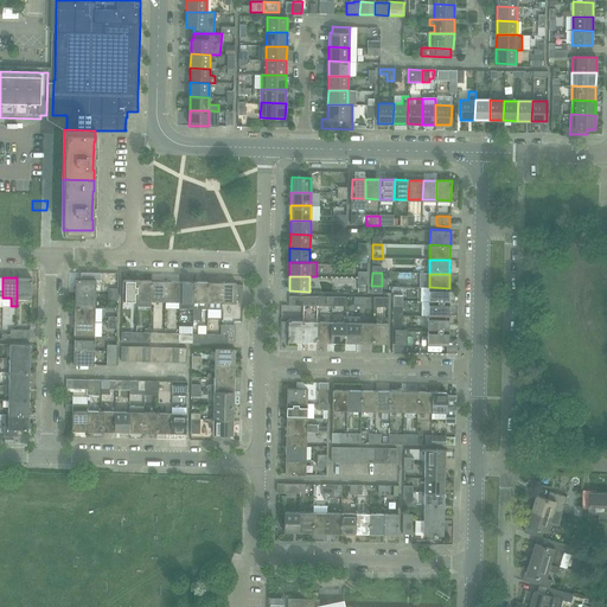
[(32,278),(17,278),(17,298),(31,298),(32,278)]
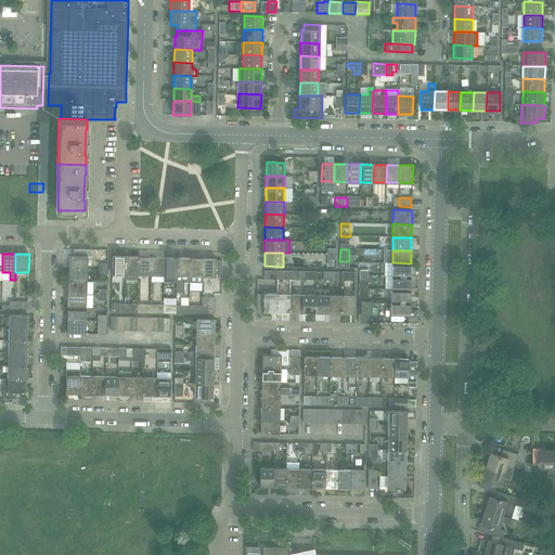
[(68,255),(68,268),(87,269),(87,256),(68,255)]
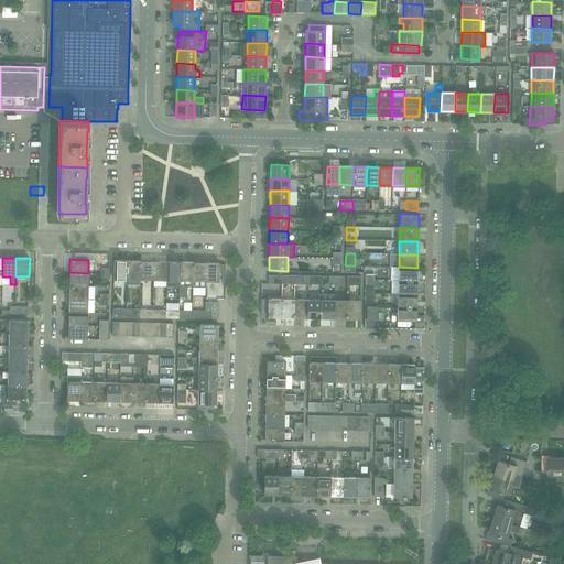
[(114,279),(127,279),(128,260),(114,260),(114,279)]
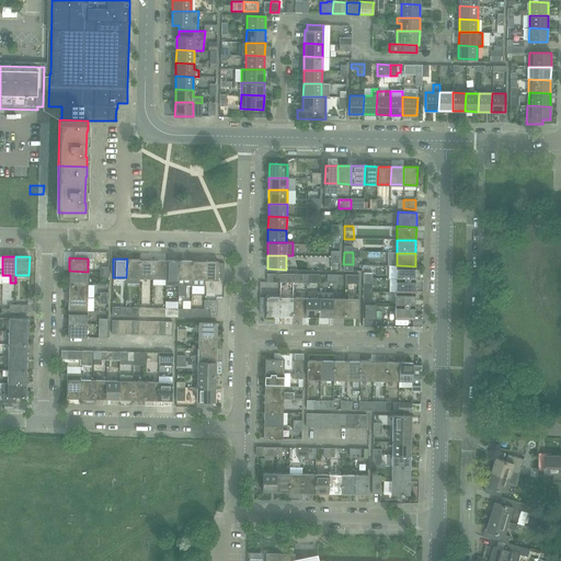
[(139,284),(139,277),(140,260),(127,259),(126,277),(126,284),(139,284)]
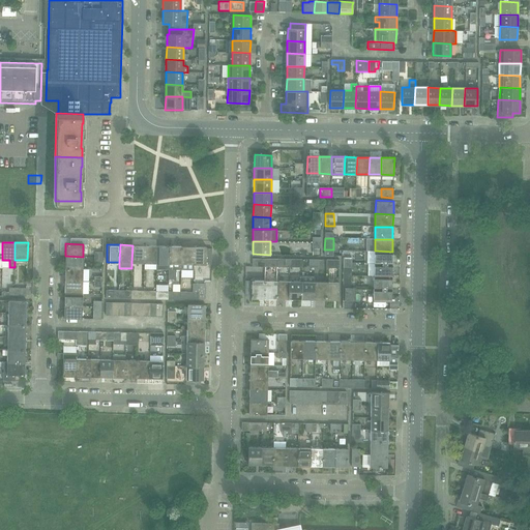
[(131,262),(144,263),(144,245),(133,245),(131,262)]
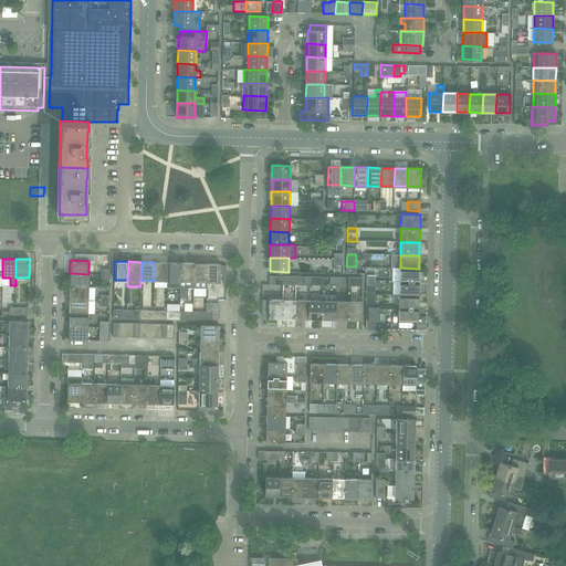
[(154,281),(167,281),(167,262),(154,262),(154,281)]
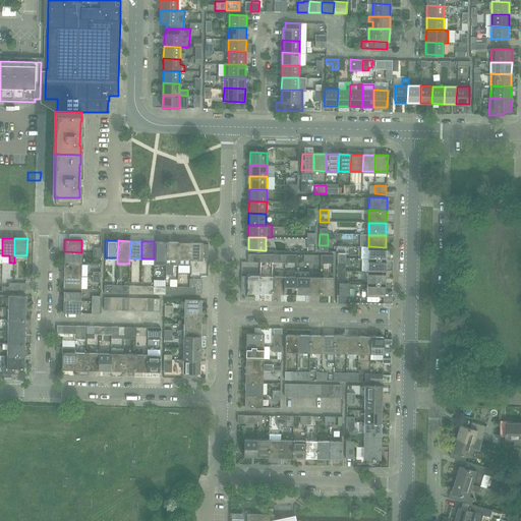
[(154,258),(166,258),(166,241),(154,241),(154,258)]
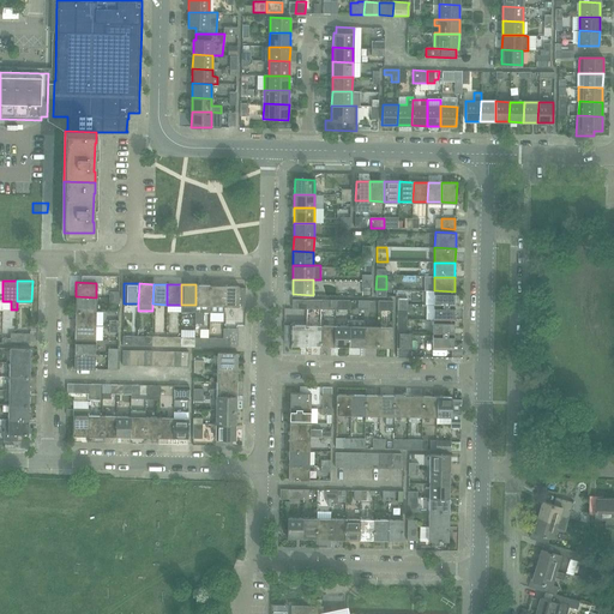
[(196,284),(196,305),(196,323),(204,323),(204,312),(209,313),(210,286),(196,284)]
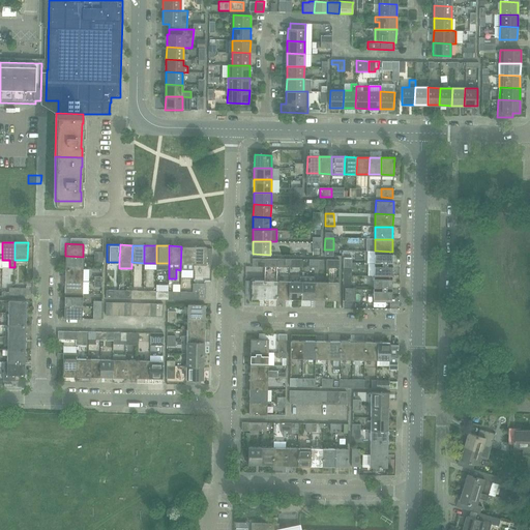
[(194,246),(181,246),(180,270),(194,270),(194,264),(194,246)]
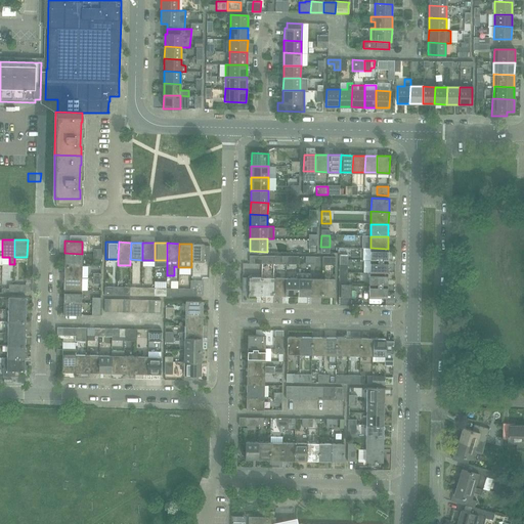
[(204,244),(191,244),(191,261),(209,261),(210,246),(204,246),(204,244)]
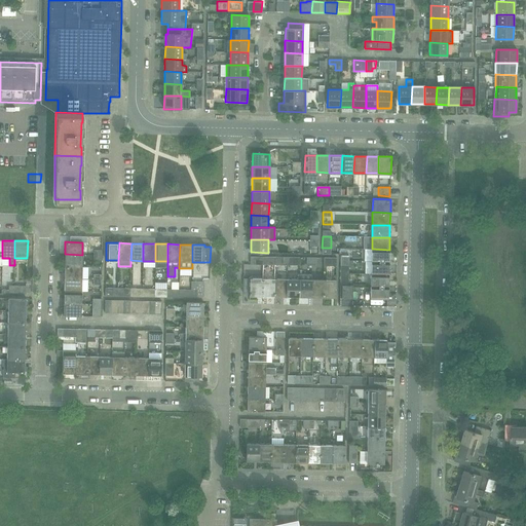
[(372,249),(371,261),(388,262),(389,250),(372,249)]
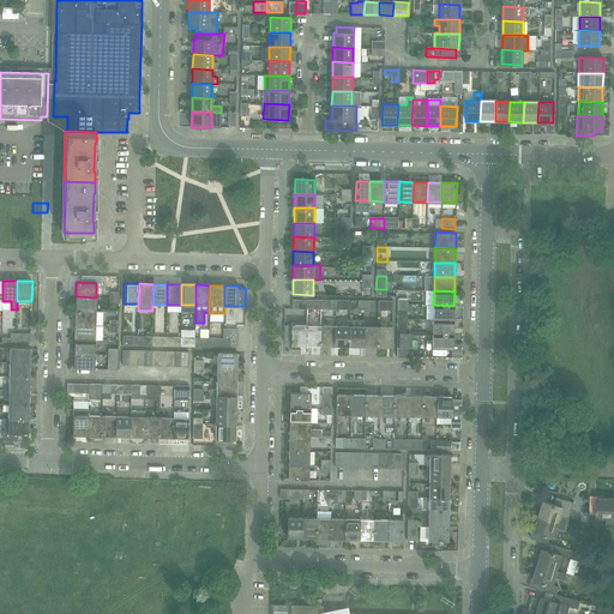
[(76,296),(76,311),(96,311),(96,298),(76,296)]
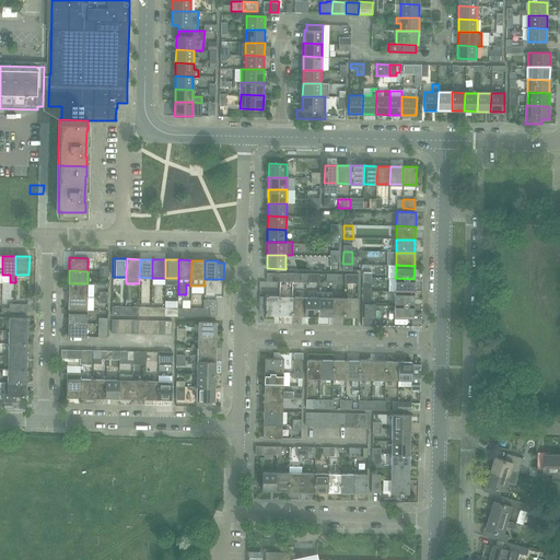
[(266,273),(266,282),(279,282),(280,273),(266,273)]
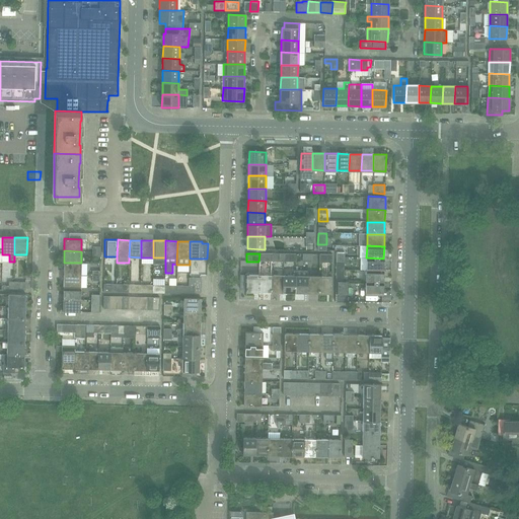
[(271,253),(260,253),(258,262),(271,262),(271,253)]
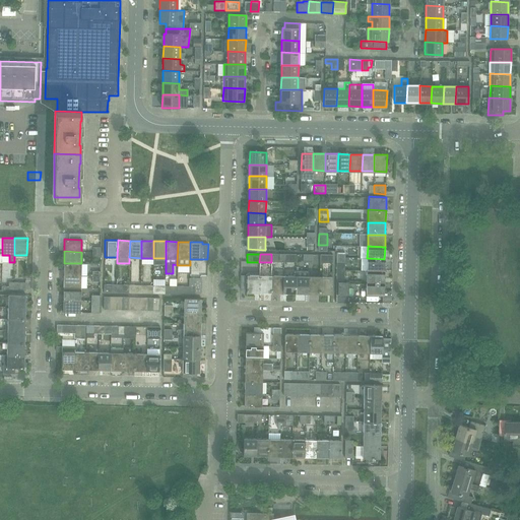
[(284,255),(271,254),(271,262),(283,263),(284,255)]
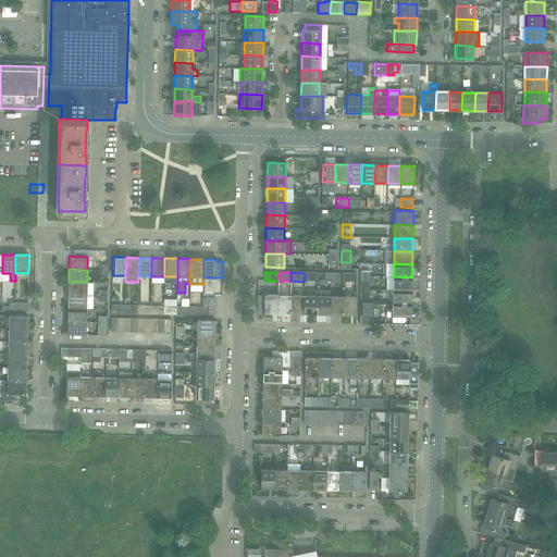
[(325,282),(330,282),(330,273),(325,272),(325,273),(321,273),(321,276),(325,276),(325,282)]
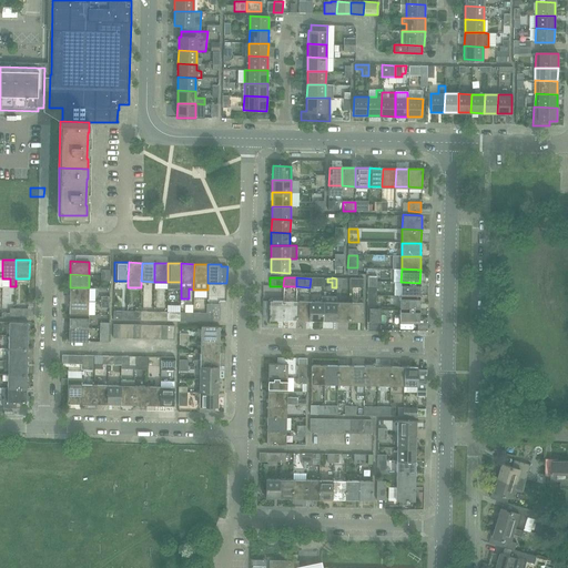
[(323,279),(311,279),(310,287),(323,287),(323,279)]
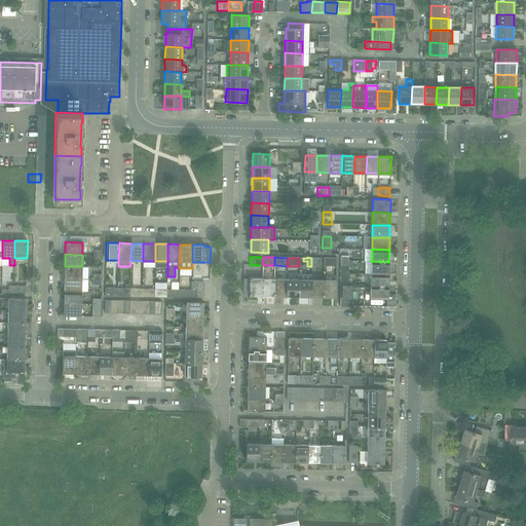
[(337,266),(337,258),(324,258),(324,266),(337,266)]
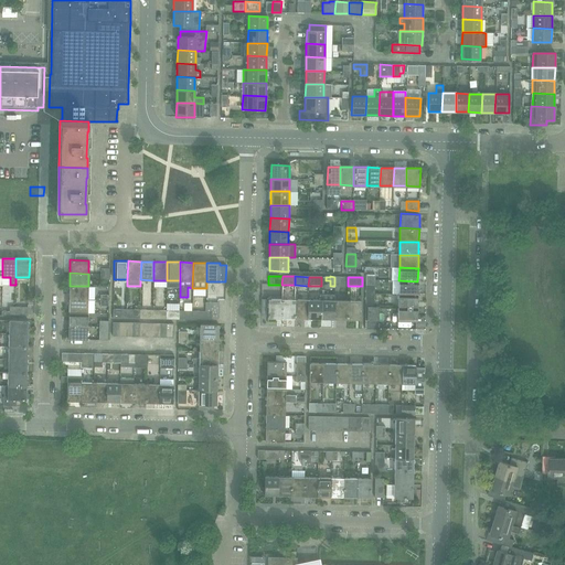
[(375,280),(365,279),(365,286),(365,294),(374,294),(374,286),(375,286),(375,280)]
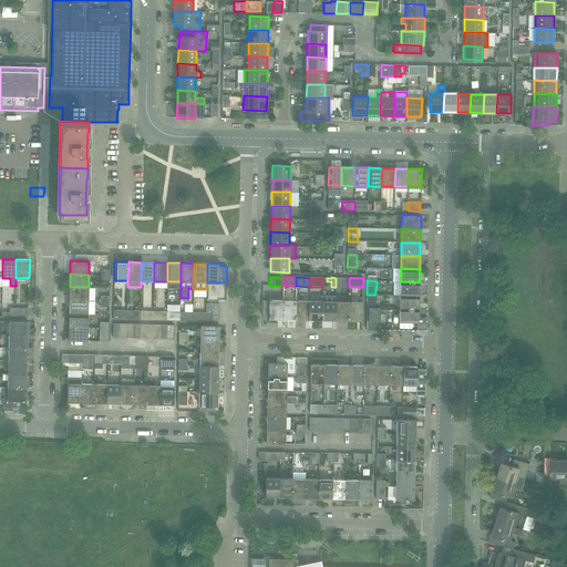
[(400,281),(400,295),(419,296),(419,282),(400,281)]
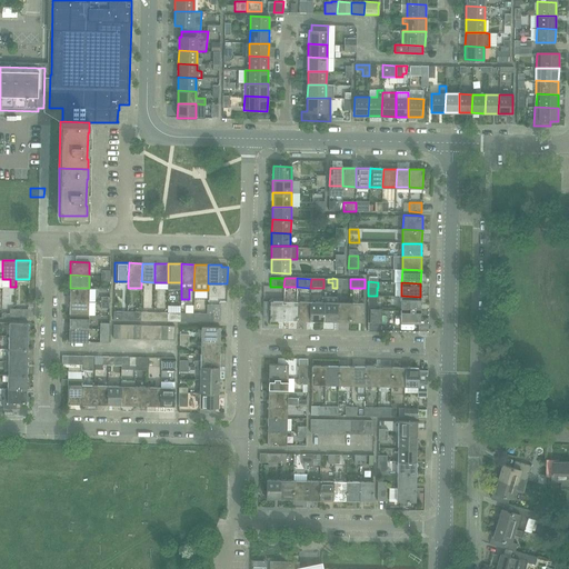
[(70,288),(70,301),(88,301),(89,288),(70,288)]
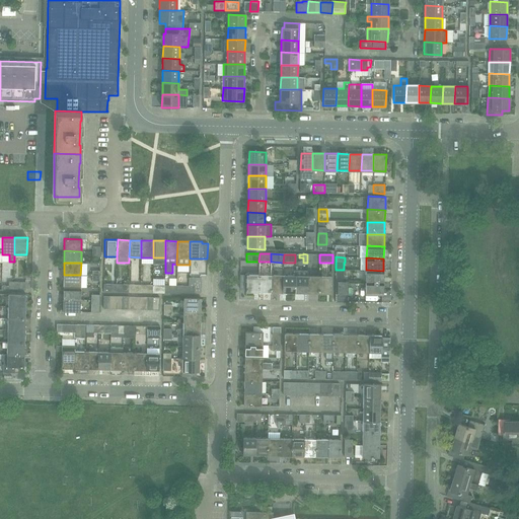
[(139,264),(138,277),(147,278),(148,265),(139,264)]
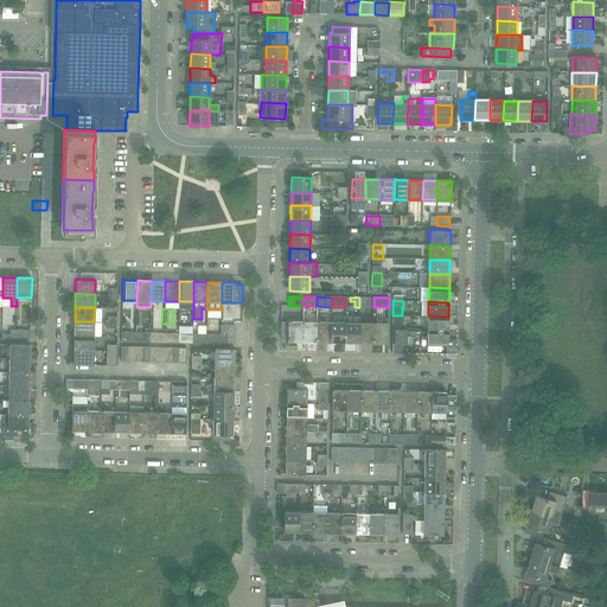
[(344,343),(358,343),(359,323),(359,317),(345,315),(345,323),(344,343)]
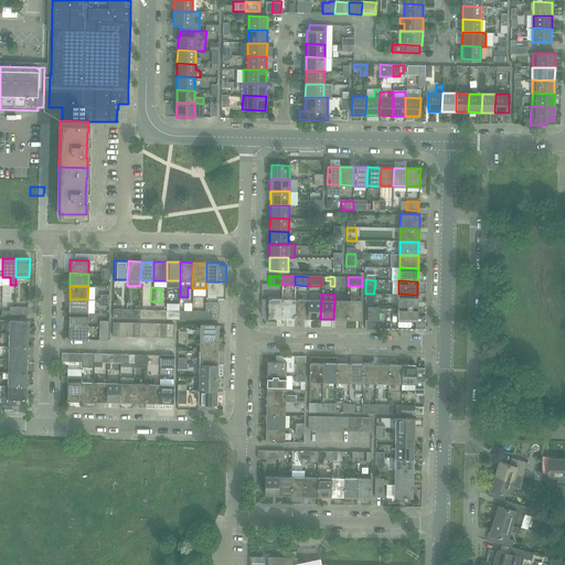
[(365,294),(365,306),(374,306),(374,294),(365,294)]
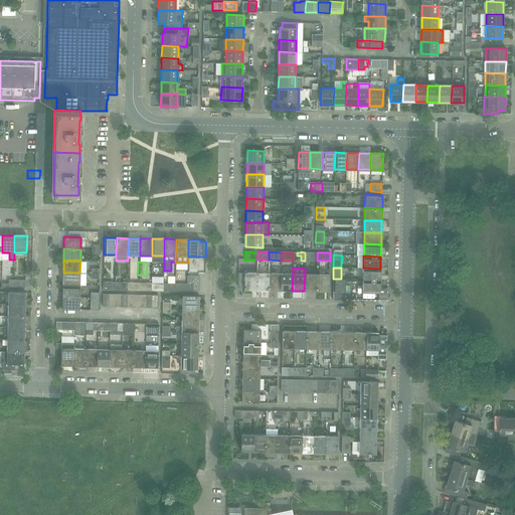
[(380,269),(363,268),(363,280),(380,280),(380,269)]
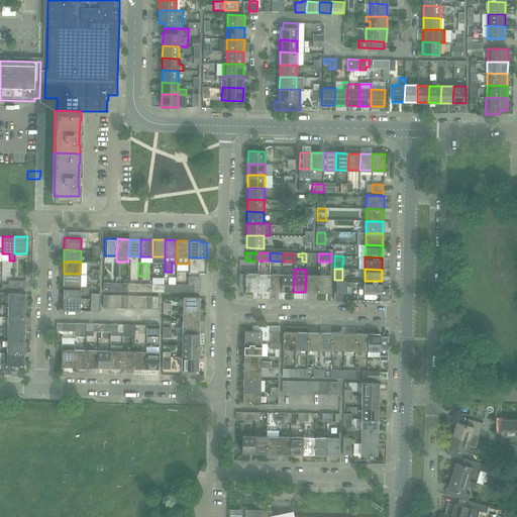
[(64,274),(63,286),(80,286),(80,274),(64,274)]
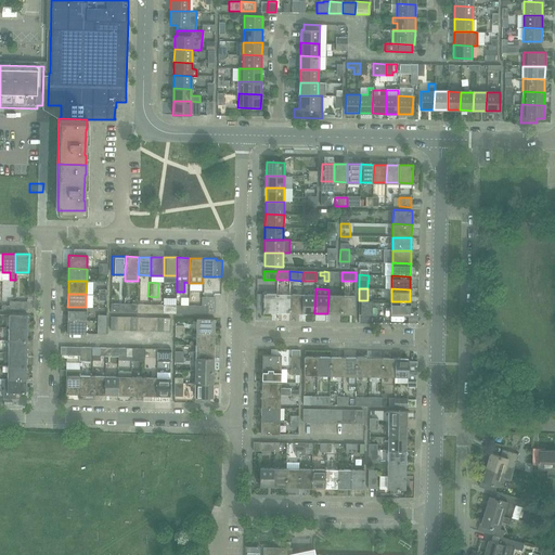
[(263,312),(276,312),(276,294),(263,294),(263,312)]
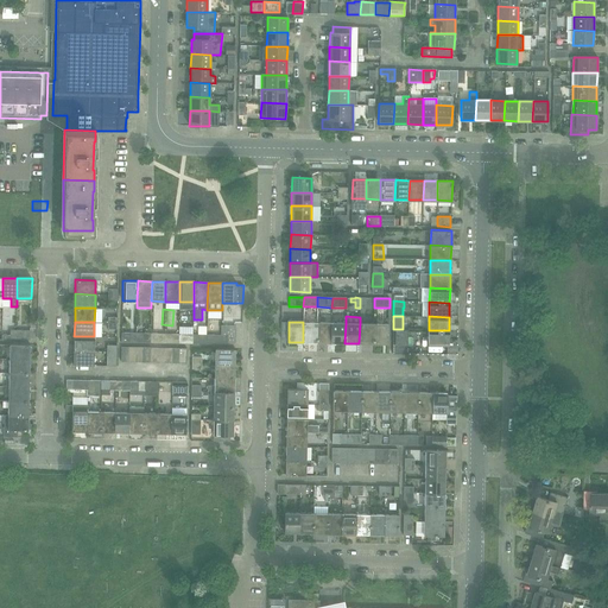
[(303,342),(316,342),(317,322),(303,322),(303,342)]
